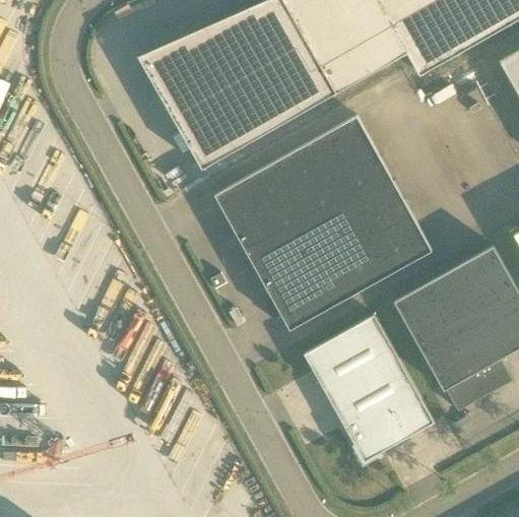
[(200,172),(335,95),(406,55),(419,77),(518,19),(518,0),(267,0),(136,58),(200,172)]
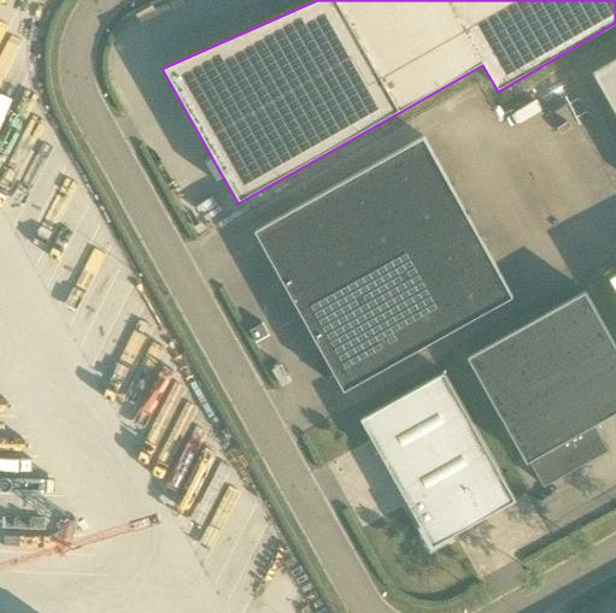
[(615,118),(615,57),(590,72),(615,118)]
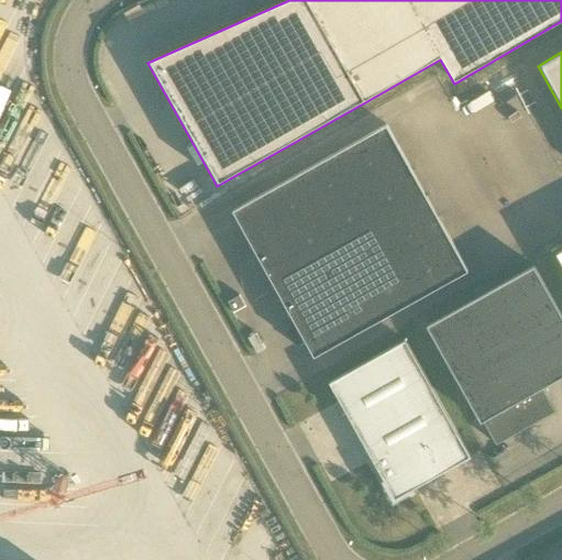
[(385,128),(232,213),(313,360),(466,274),(385,128)]
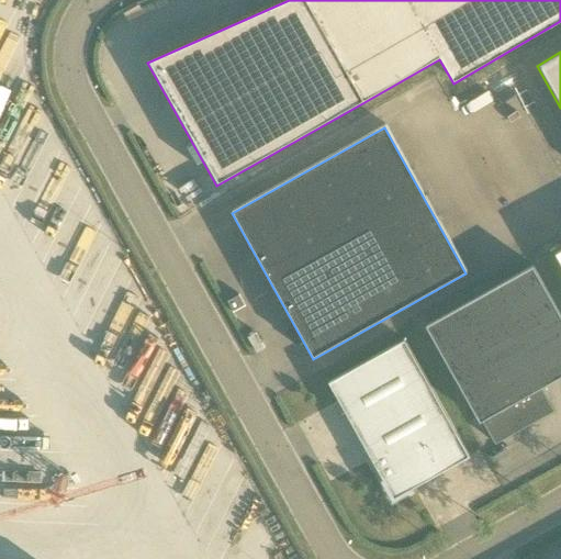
[(560,378),(560,320),(531,268),(425,328),(479,425),(481,424),(494,447),(553,414),(540,390),(560,378)]
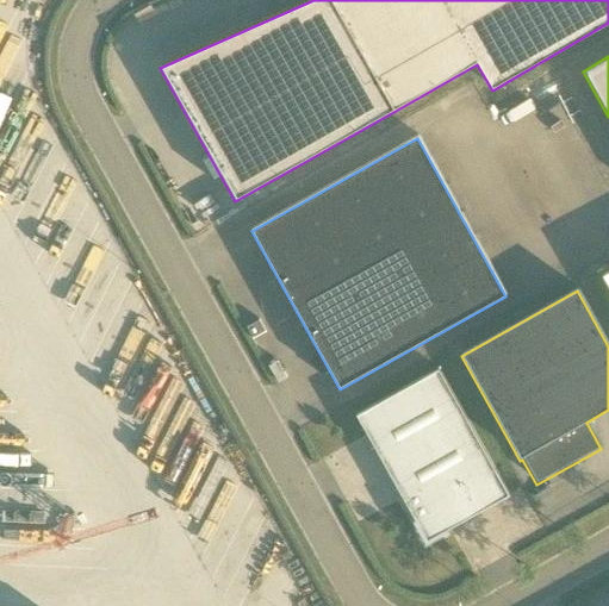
[(415,523),(427,543),(447,532),(509,498),(437,372),(355,417),(415,523)]
